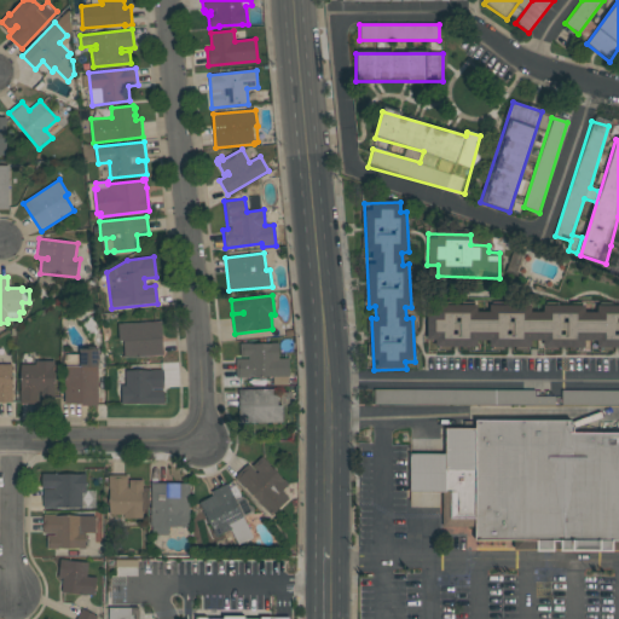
[(593,348),(618,348),(618,307),(531,306),(531,305),(489,305),(489,312),(478,312),(478,306),(427,305),(426,340),(435,340),(435,347),(478,348),(478,340),(489,340),(489,347),(531,348),(531,341),(543,341),(543,348),(593,350),(593,348)]
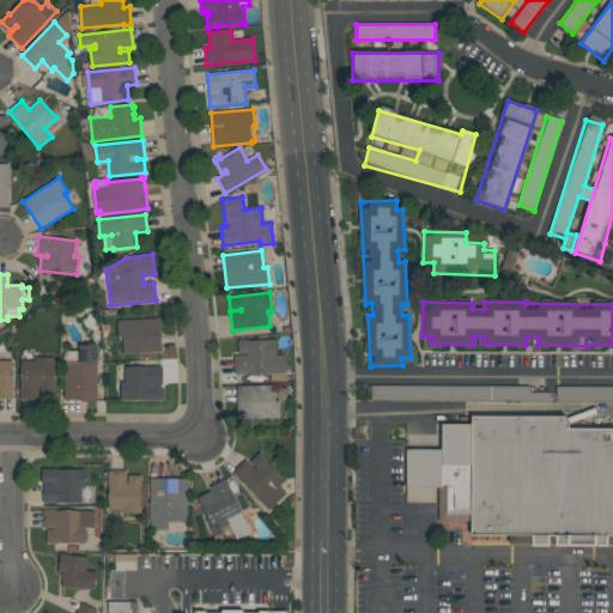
[(159,317),(162,352),(122,354),(122,338),(117,338),(116,320),(159,317)]
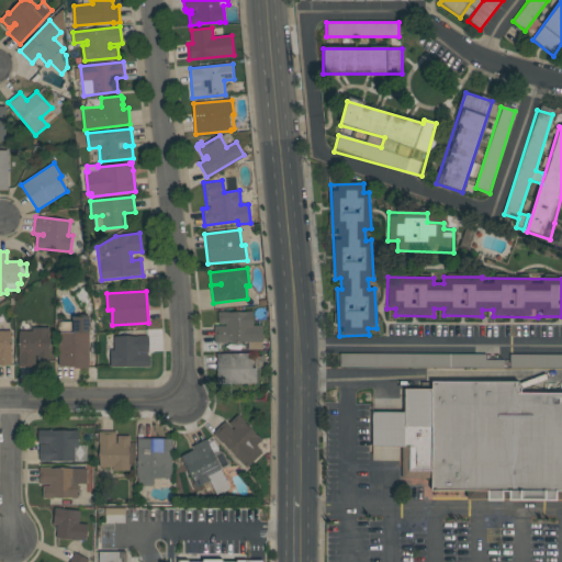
[(217,312),(253,311),(253,326),(261,326),(262,343),(214,344),(214,326),(225,326),(225,324),(217,324),(217,312)]
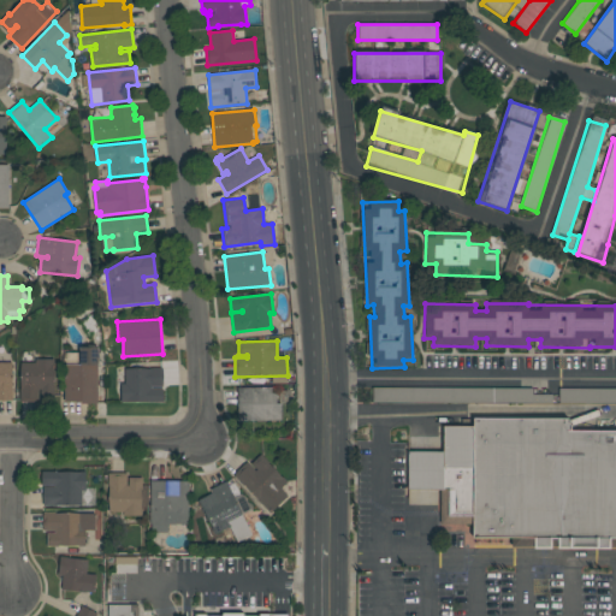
[(80,404),(80,402),(64,402),(64,365),(80,365),(80,348),(98,348),(98,366),(96,366),(98,404),(80,404)]
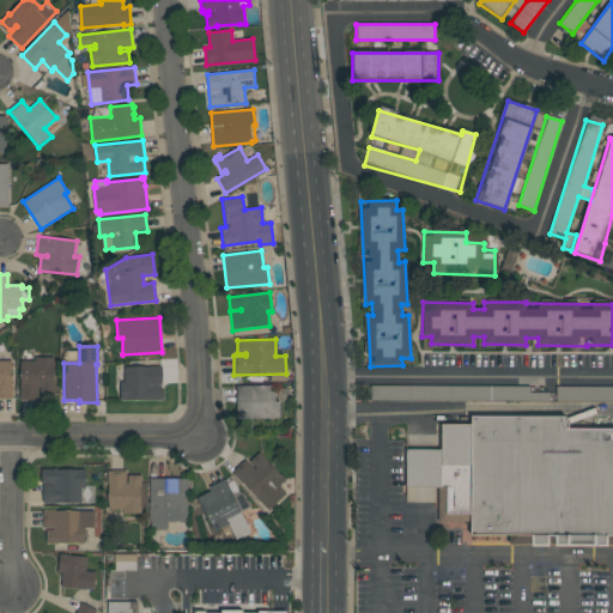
[(54,357),(54,363),(53,363),(53,396),(40,396),(40,387),(38,387),(38,400),(19,400),(20,377),(22,377),(22,360),(35,360),(35,357),(54,357)]
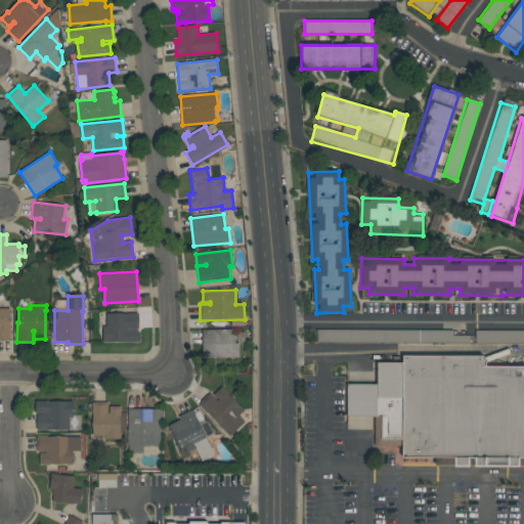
[(0,308),(9,308),(10,340),(0,340),(0,308)]
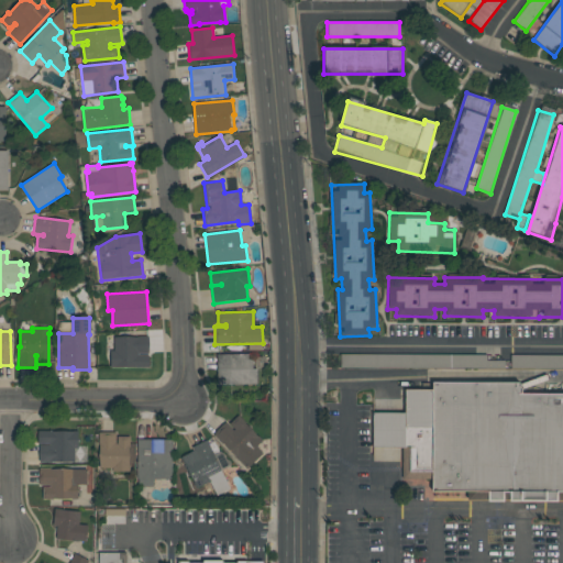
[(147,337),(147,354),(138,354),(138,355),(148,355),(148,367),(110,368),(110,351),(113,351),(113,338),(147,337)]
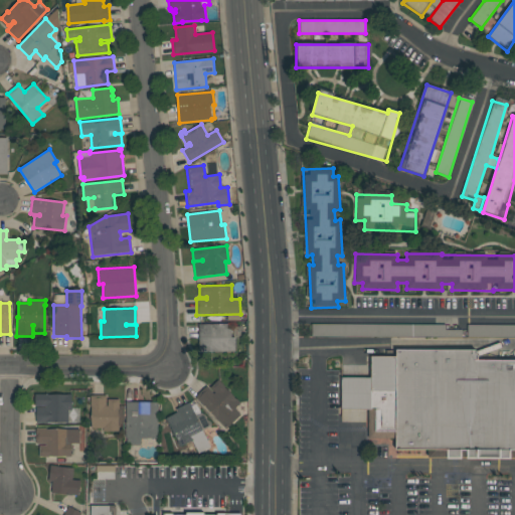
[(231,323),(231,337),(234,337),(235,352),(198,352),(198,324),(231,323)]
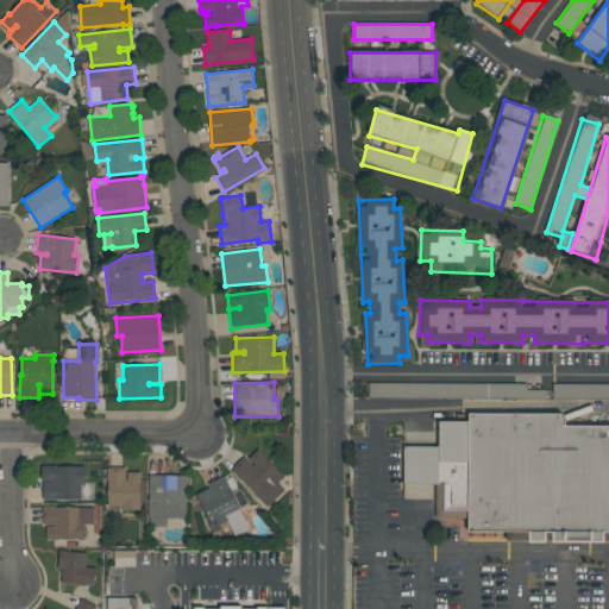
[(528,384),(368,383),(368,399),(528,399),(528,384)]
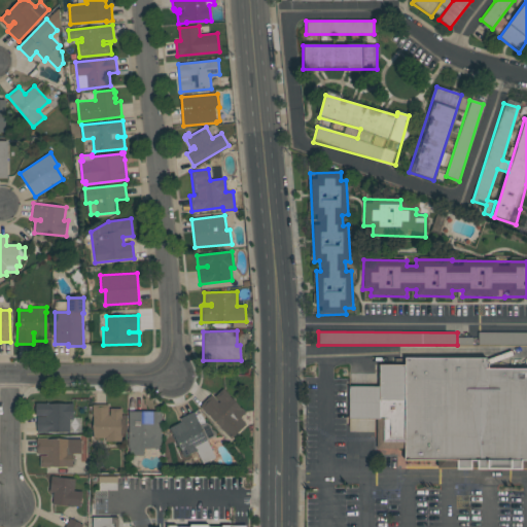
[(526,332),(486,332),(486,334),(478,334),(478,345),(526,345),(526,332)]
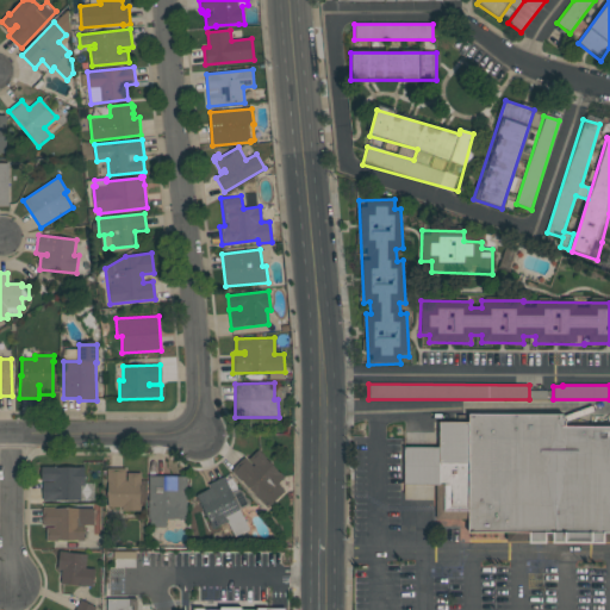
[(404,447),(404,486),(444,486),(444,511),(467,511),(467,533),(506,533),(505,542),(609,542),(609,425),(566,425),(562,415),(468,414),(468,422),(439,422),(439,448),(404,447)]
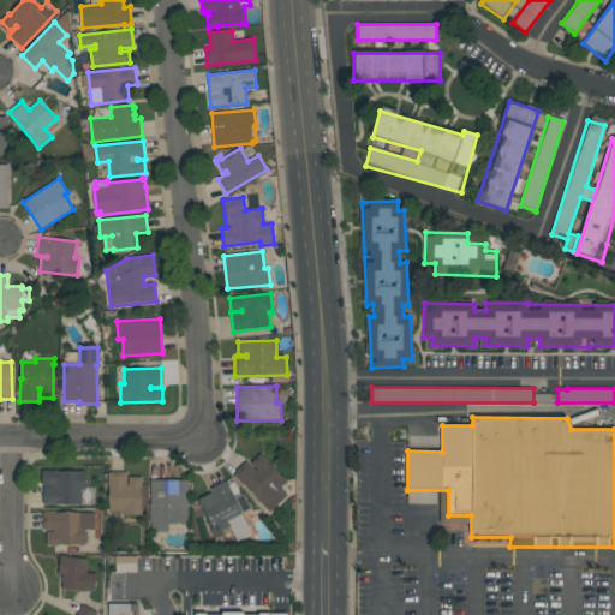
[(286,495),(269,512),(232,475),(246,461),(255,470),(256,469),(250,463),(260,453),(267,460),(267,461),(286,482),(280,488),(286,495)]
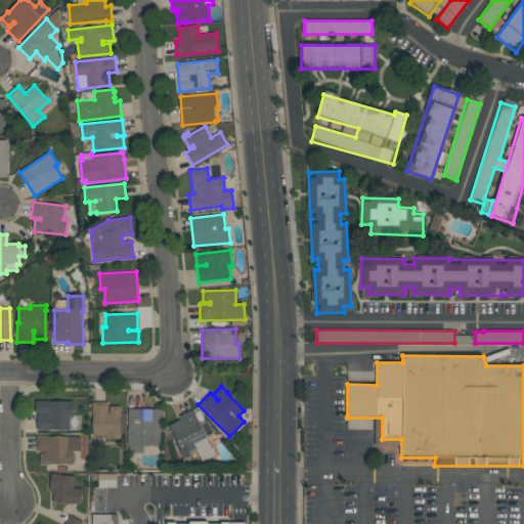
[(37,430),(37,415),(46,415),(46,412),(35,412),(35,401),(73,401),(73,418),(70,418),(70,431),(37,430)]
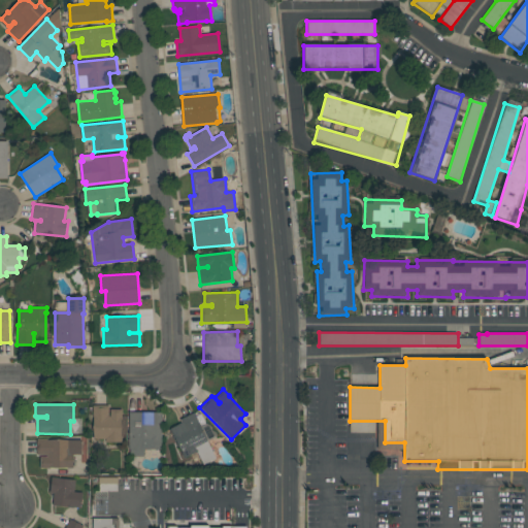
[(104,442),(104,438),(93,438),(93,406),(107,405),(108,417),(110,417),(110,409),(122,409),(122,418),(121,418),(121,442),(104,442)]
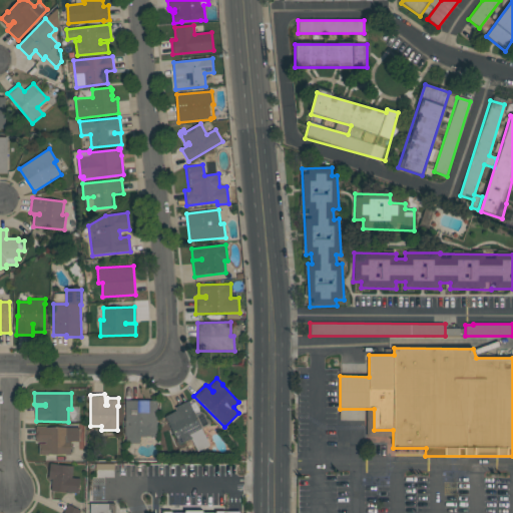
[(157,401),(156,437),(139,437),(139,443),(124,443),(124,400),(157,401)]
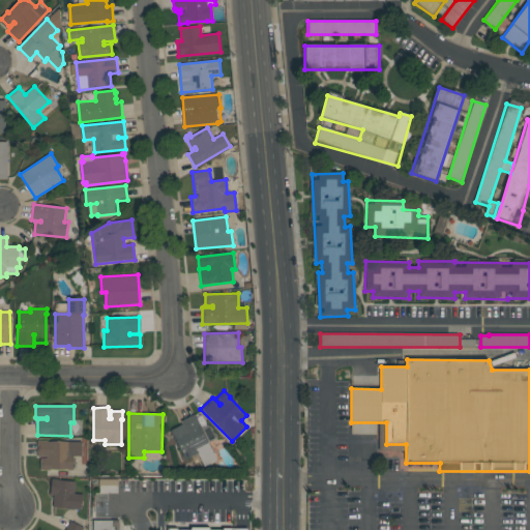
[(171,431),(182,424),(180,421),(194,414),(207,443),(196,449),(198,452),(185,460),(171,431)]
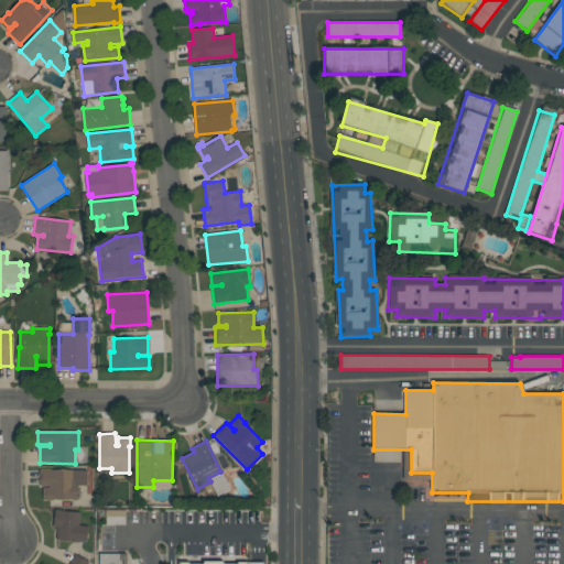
[(53,499),(53,500),(43,500),(43,488),(50,488),(50,486),(39,486),(39,469),(73,469),(73,479),(72,479),(72,487),(77,487),(77,499),(53,499)]
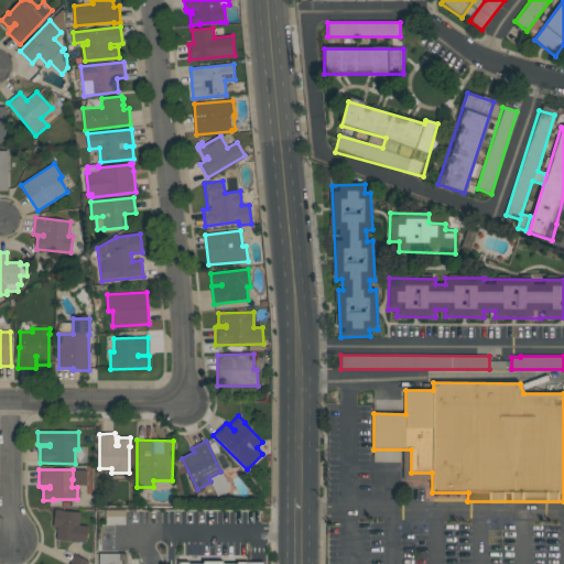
[(88,527),(86,543),(56,540),(57,527),(53,527),(55,510),(80,512),(79,525),(88,527)]
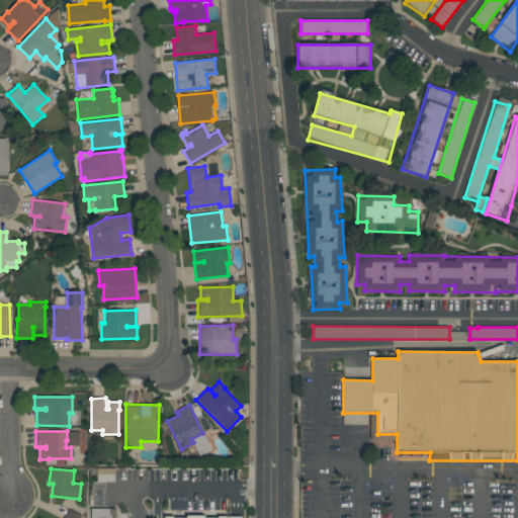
[(89,517),(89,509),(115,508),(115,517),(89,517)]
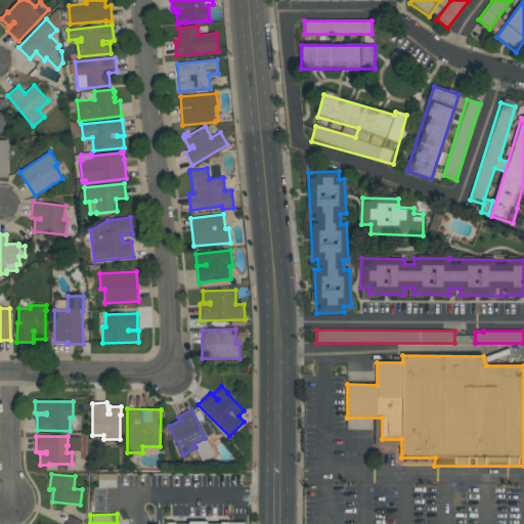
[(63,523),(69,515),(82,522),(81,523),(63,523)]
